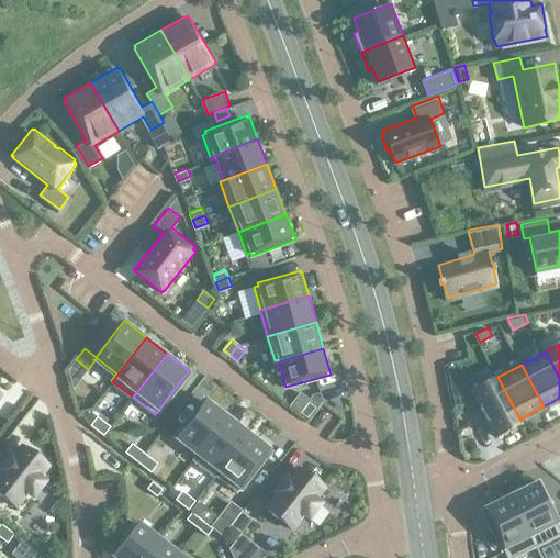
[(497,377),(473,390),(496,433),(521,421),(497,377)]
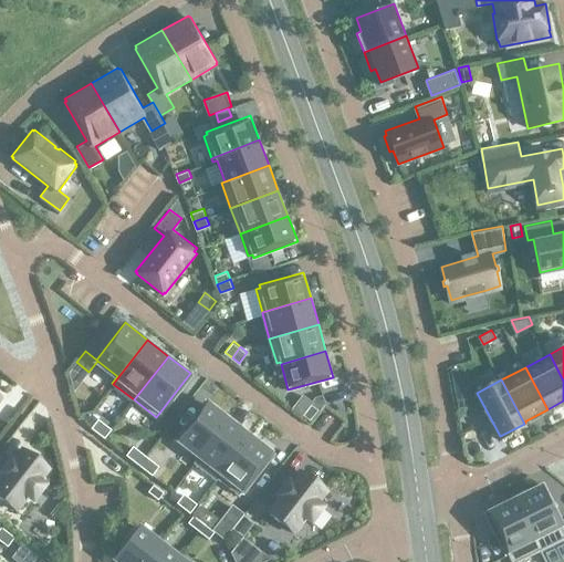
[(303,414),(304,414),(303,413),(307,407),(312,403),(314,401),(313,399),(304,393),(293,406),(303,414)]
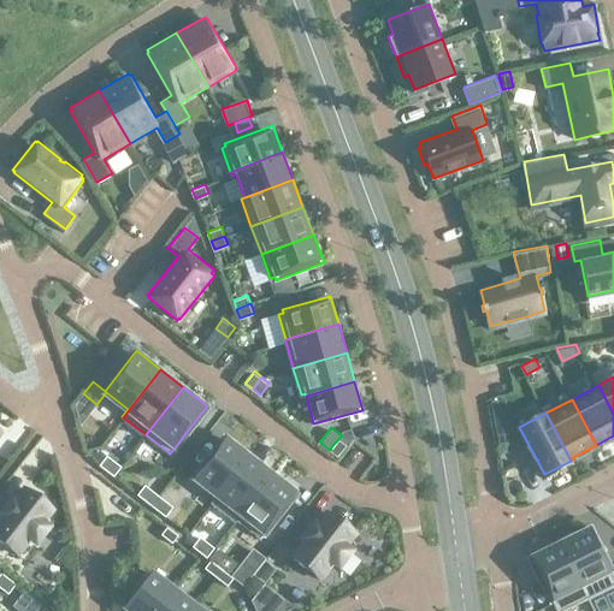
[(513,431),(499,433),(500,443),(514,440),(513,431)]
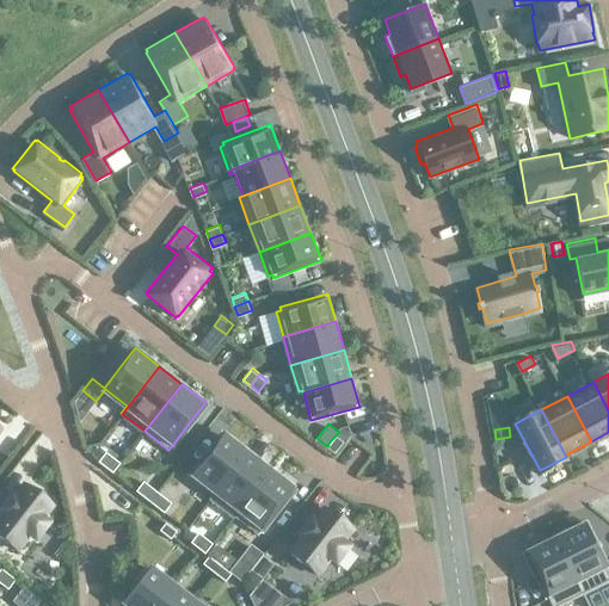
[(192,472),(215,490),(210,498),(211,499),(247,451),(223,432),(192,472)]
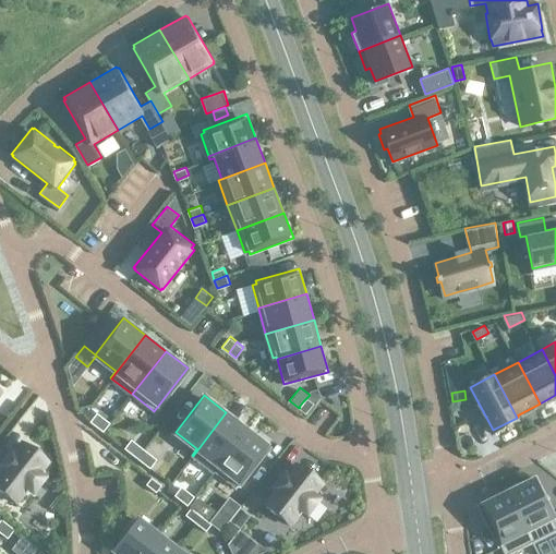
[(303,401),(299,407),(306,412),(314,402),(307,397),(303,401)]
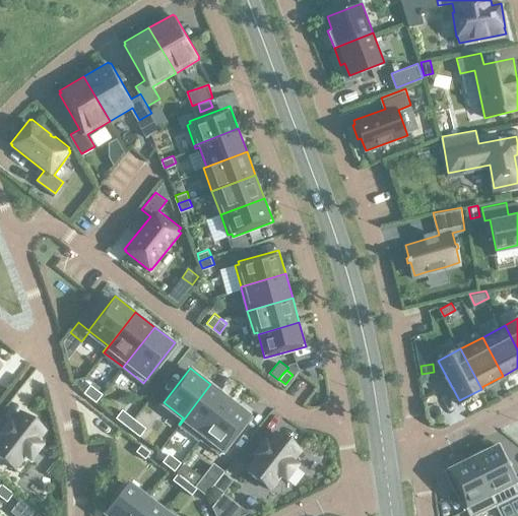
[(91,383),(84,391),(96,401),(104,392),(91,383)]
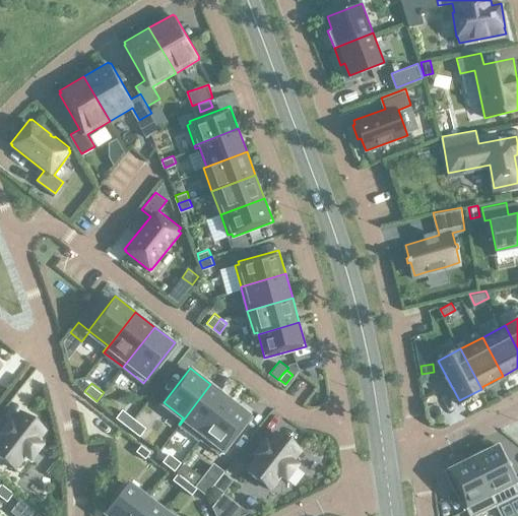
[(210,384),(180,425),(199,439),(230,398),(210,384)]
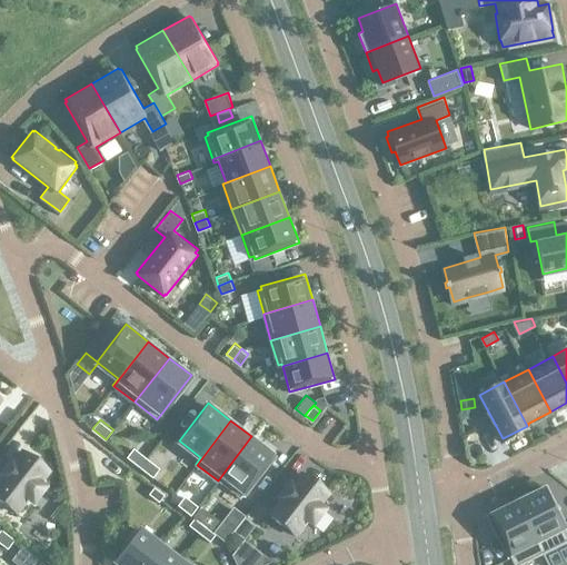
[(251,436),(218,481),(218,482),(220,479),(241,496),(274,454),(251,436)]
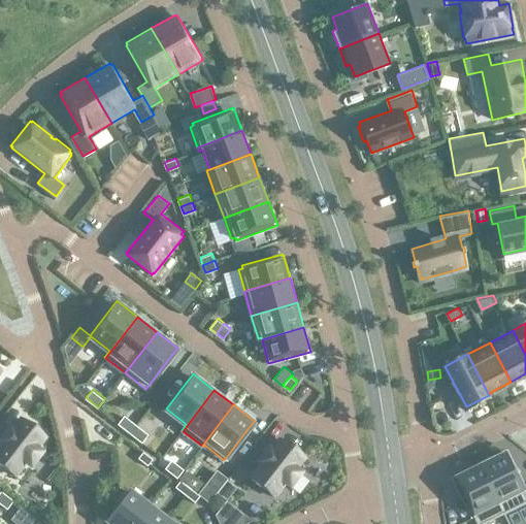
[(0,440),(0,462),(19,478),(48,435),(21,414),(0,440)]
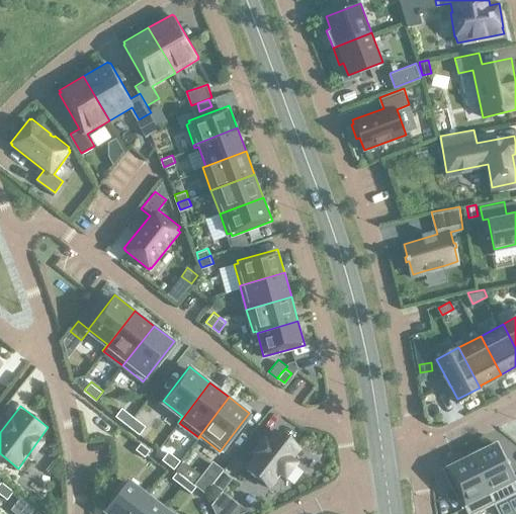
[(135,415),(127,424),(140,433),(147,425),(135,415)]
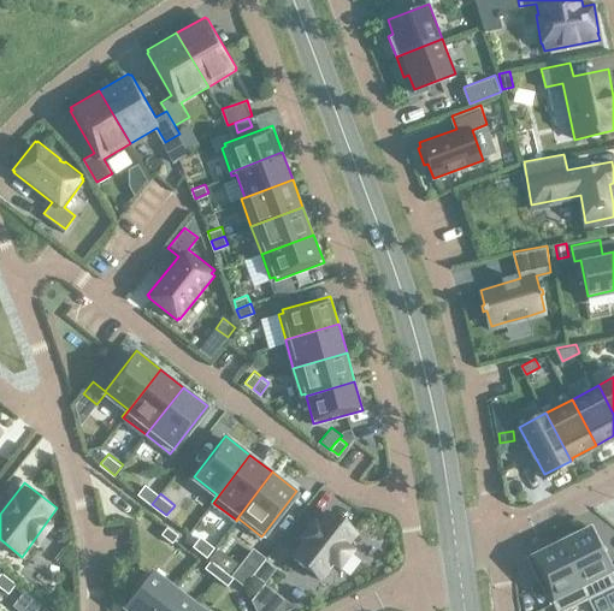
[(289,555),(323,580),(358,532),(325,509),(289,555)]
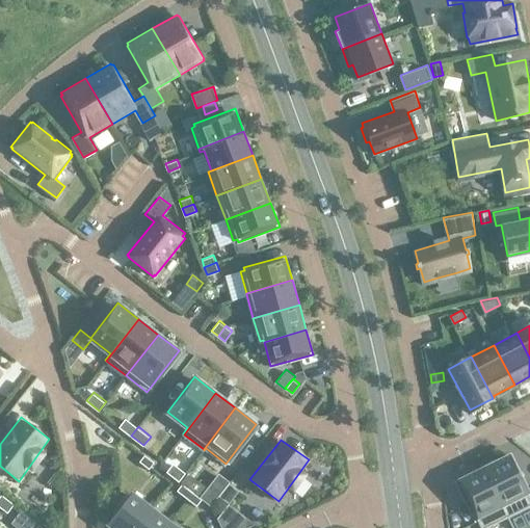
[(144,453),(139,460),(150,468),(155,460),(144,453)]
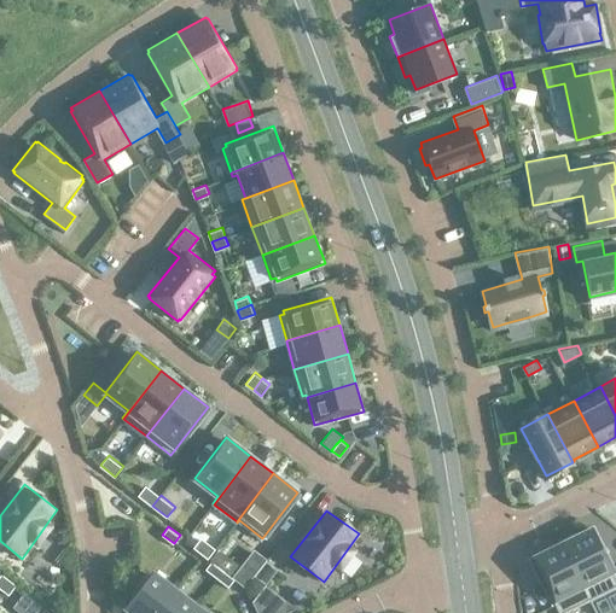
[(593,526),(563,542),(586,587),(591,599),(615,585),(615,572),(615,570),(593,526)]
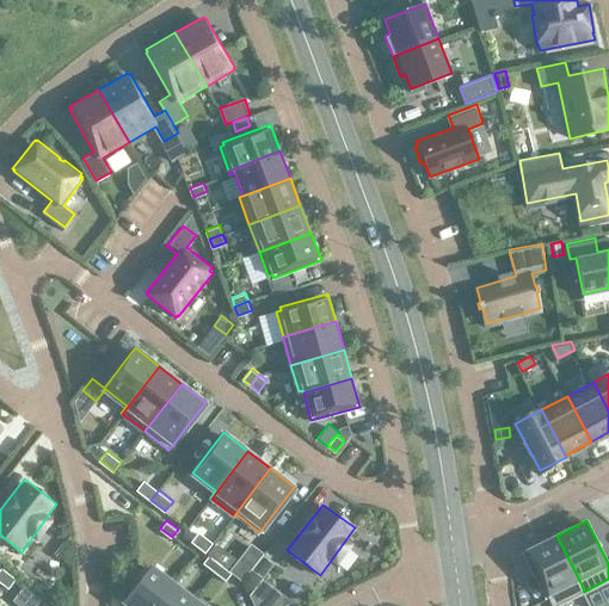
[(200,530),(191,540),(207,551),(214,542),(200,530)]
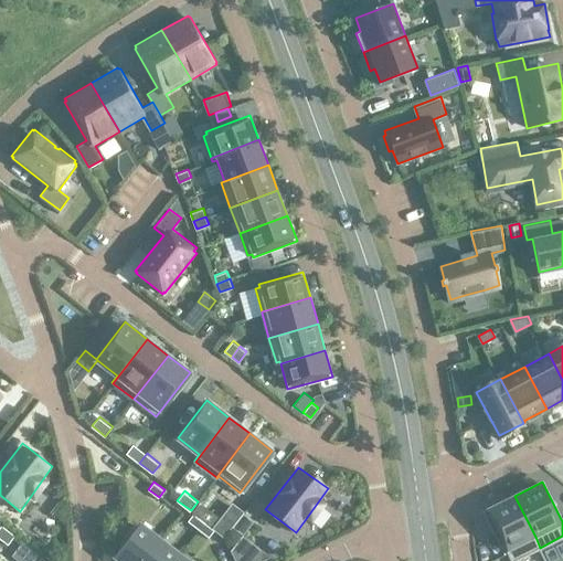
[(514,496),(487,509),(508,551),(512,560),(513,560),(540,548),(535,537),(514,496)]
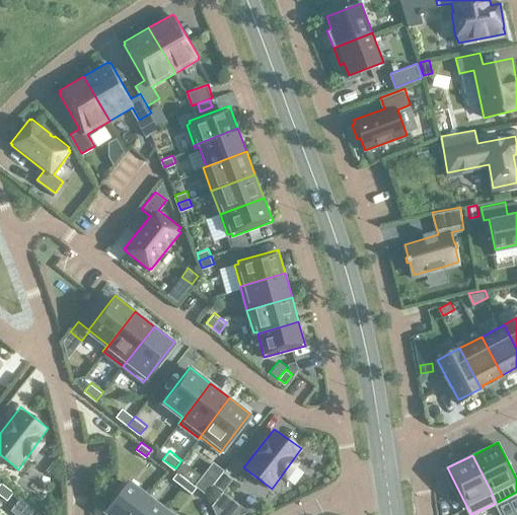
[(214,460),(196,484),(198,486),(206,492),(224,468),(214,460)]
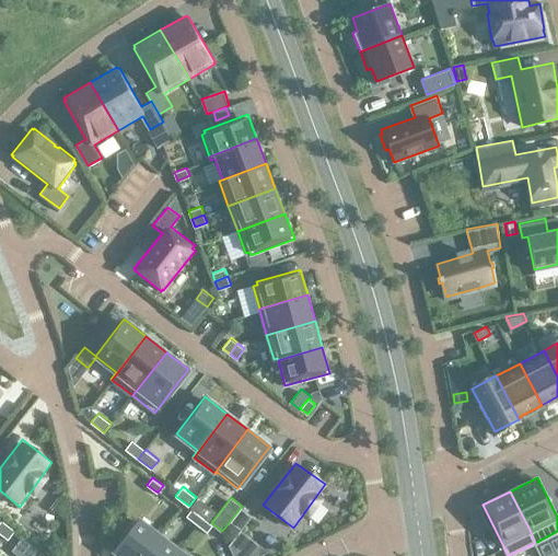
[(193,508),(187,516),(197,523),(202,517),(193,508)]
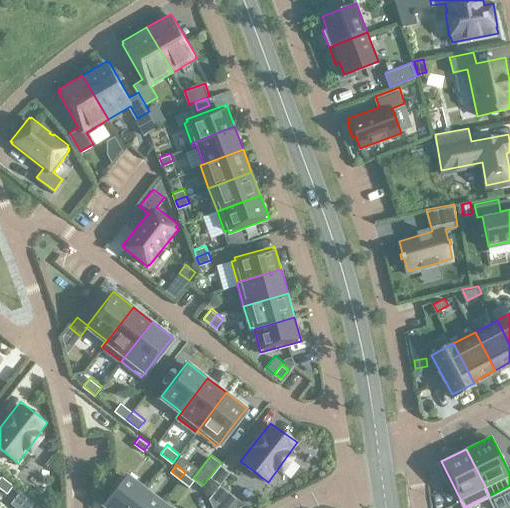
[(230,471),(221,464),(212,476),(221,483),(230,471)]
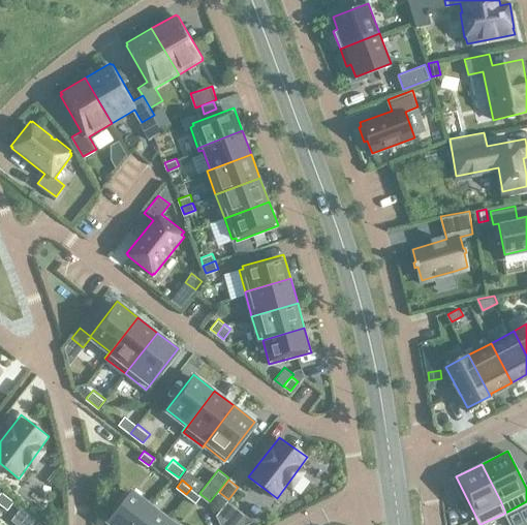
[(191,488),(186,494),(196,501),(202,495),(199,493),(191,488)]
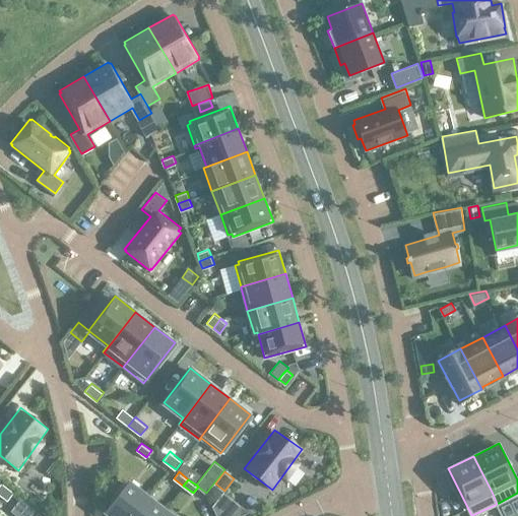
[(0,484),(0,493),(8,500),(14,492),(2,481),(0,484)]
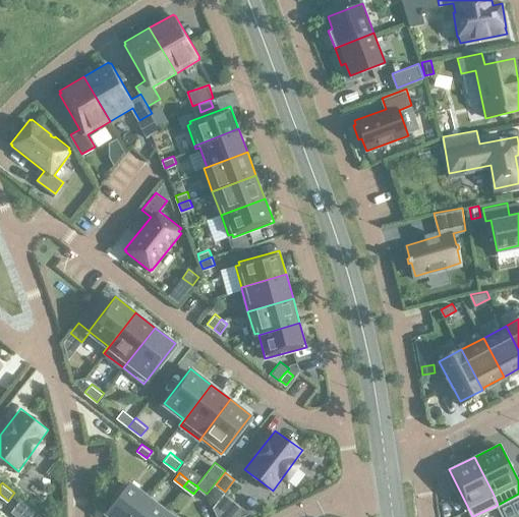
[(129,482),(106,513),(111,516),(131,516),(148,497),(129,482)]
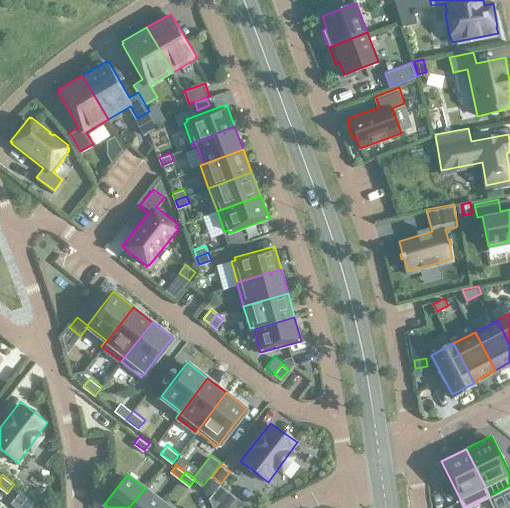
[(129,507),(156,507),(162,501),(145,488),(129,507)]
